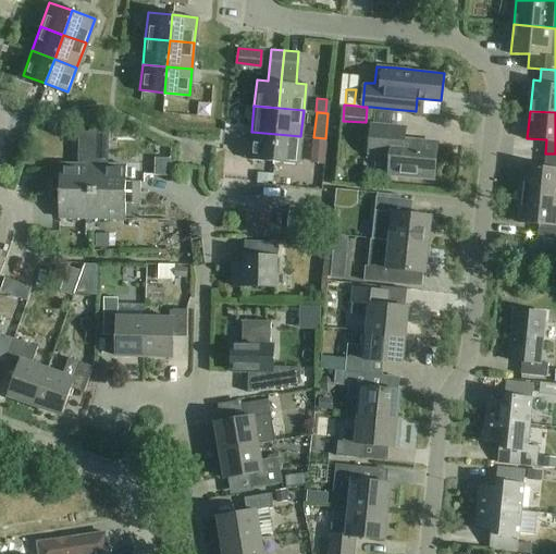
[(434,174),(437,142),(396,137),(397,126),(371,123),(369,145),(391,148),(388,170),(434,174)]
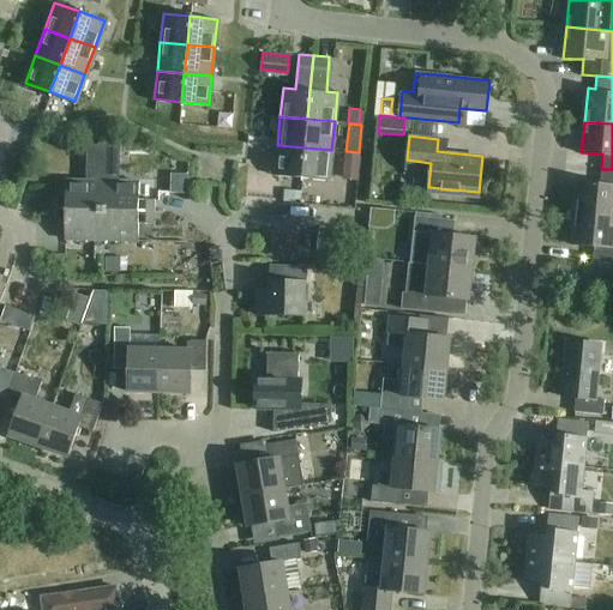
[(86,143),(85,179),(65,179),(64,194),(49,194),(48,206),(98,209),(100,179),(101,143),(86,143)]
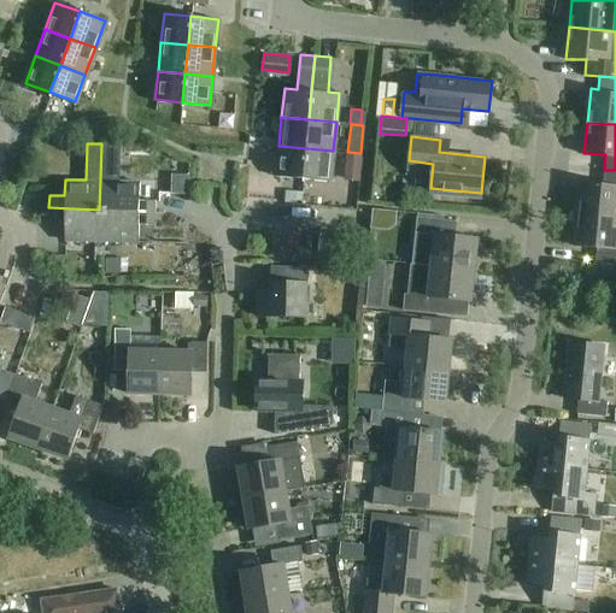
[(101,143),(100,180),(99,210),(150,212),(150,198),(138,198),(138,181),(118,181),(119,145),(101,143)]
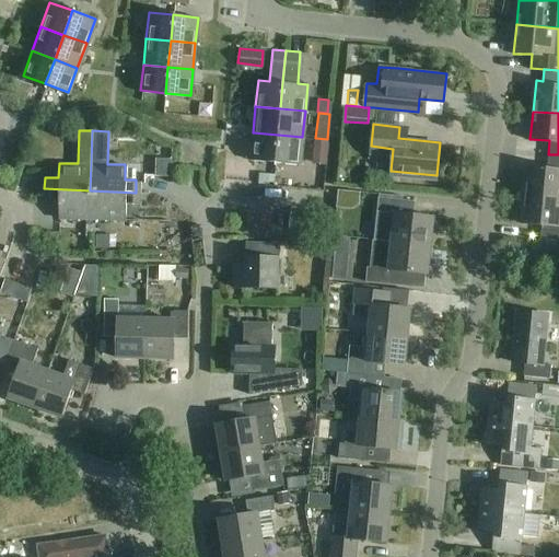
[(251,159),(275,161),(278,135),(253,132),(251,159)]
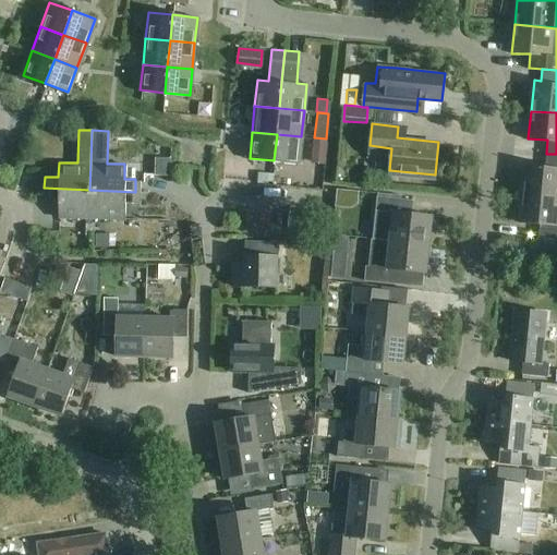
[(277,134),(274,160),(299,164),(301,136),(277,134)]
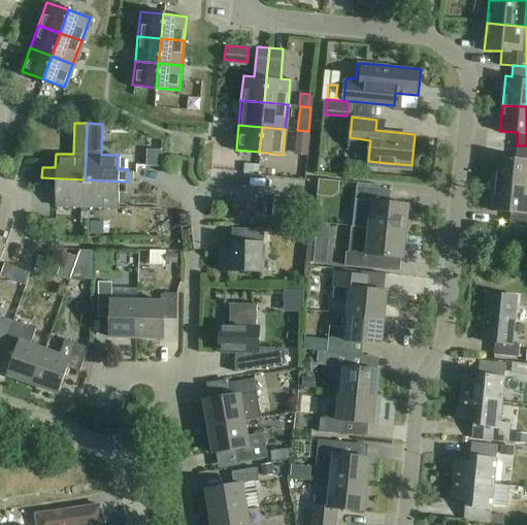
[(293,153),(306,154),(309,132),(308,132),(295,130),(293,153)]
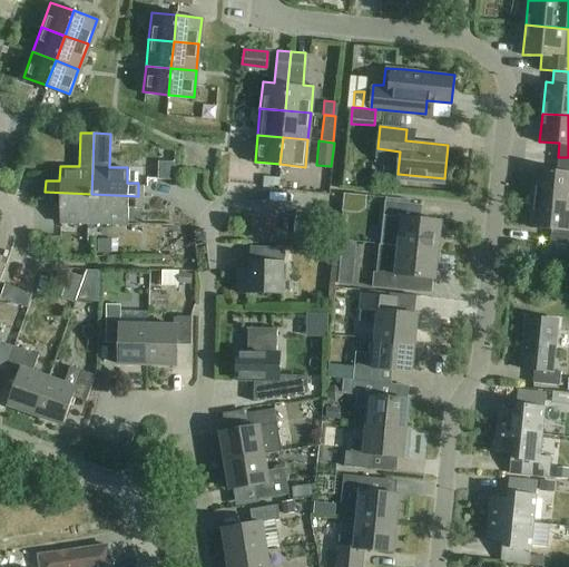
[(537,167),(533,196),(568,199),(568,157),(558,157),(557,169),(537,167)]
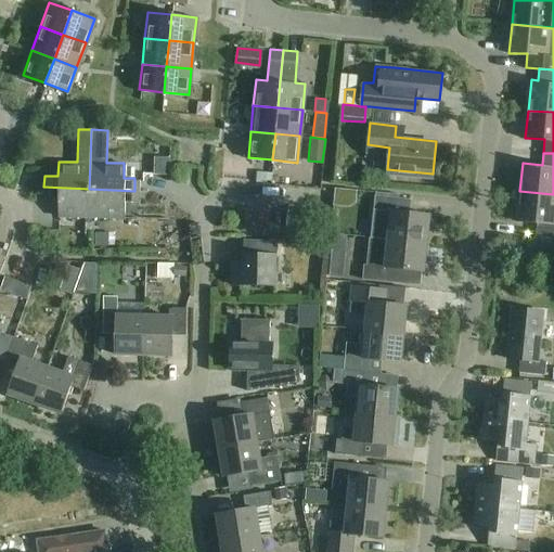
[(56,215),(88,215),(89,189),(43,187),(43,197),(58,197),(56,215)]
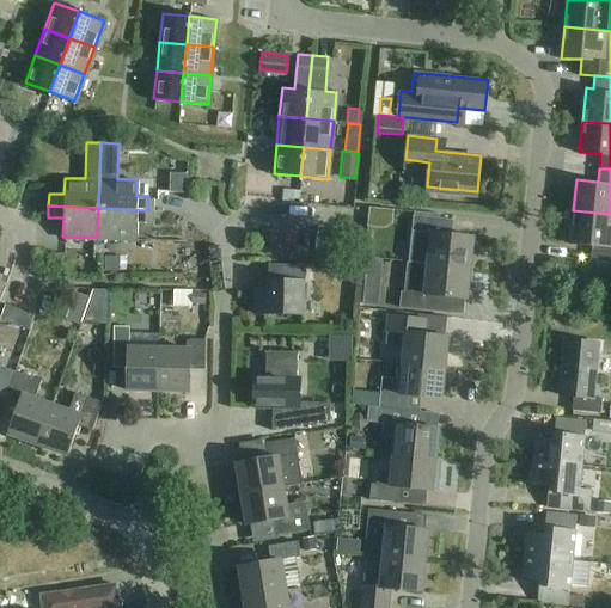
[(98,208),(97,237),(135,238),(135,221),(148,221),(148,210),(98,208)]
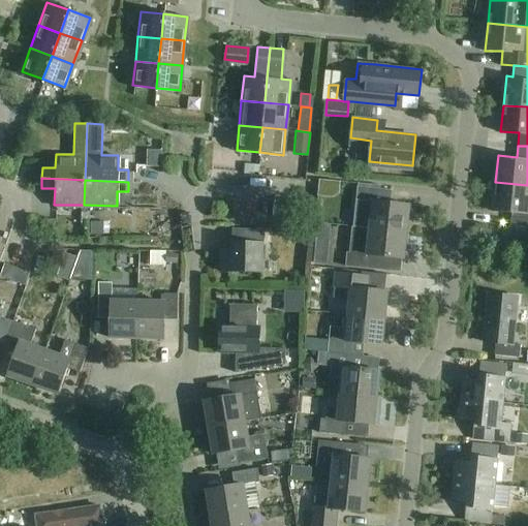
[(527,224),(527,185),(495,182),(492,209),(510,211),(509,223),(527,224)]
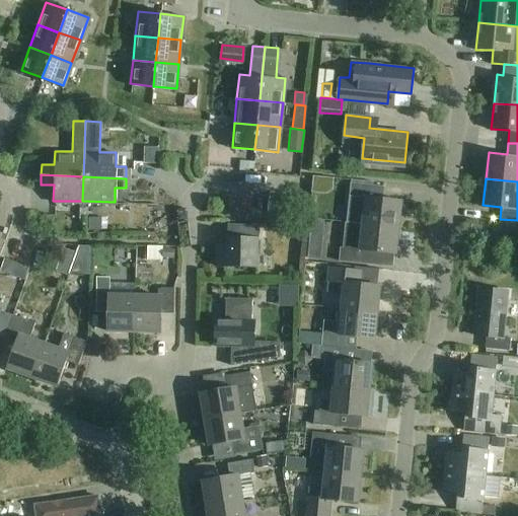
[(363,222),(398,226),(401,200),(375,197),(376,185),(351,181),(349,206),(365,207),(363,222)]
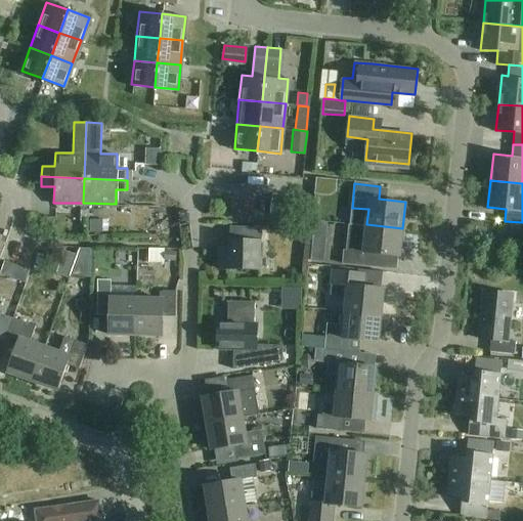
[(89,218),(89,230),(101,231),(101,218),(89,218)]
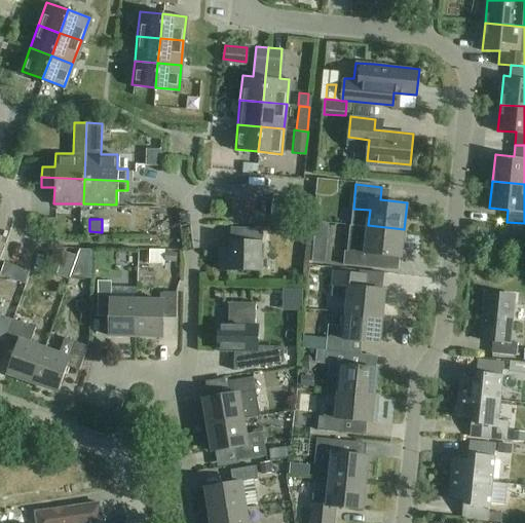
[(346,250),(348,250),(347,263),(373,266),(374,253),(402,255),(404,229),(368,225),(368,226),(355,225),(349,224),(346,250)]
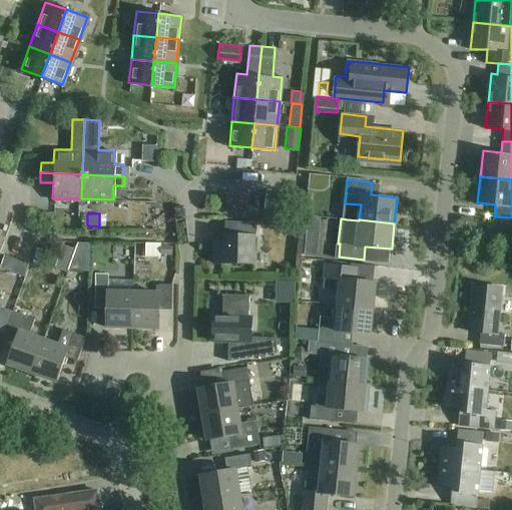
[(464,236),(475,237),(476,221),(465,220),(464,236)]
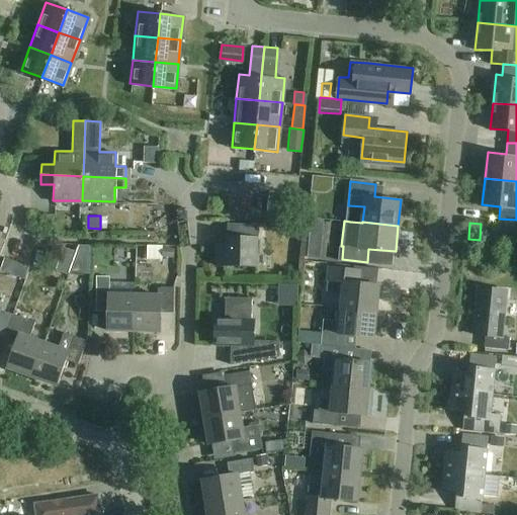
[(256,265),(257,225),(228,225),(228,244),(217,243),(216,265),(256,265)]
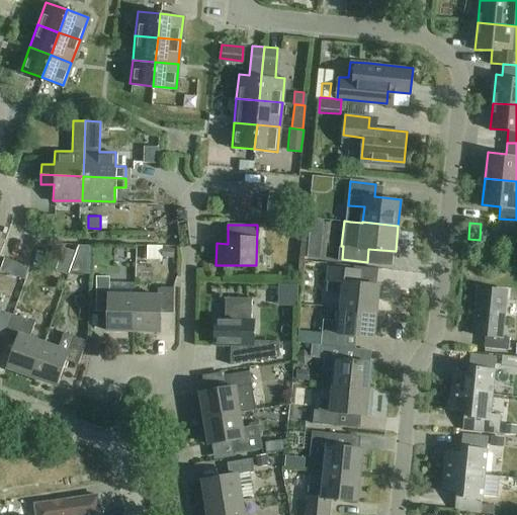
[(319,257),(321,236),(308,235),(306,256),(319,257)]
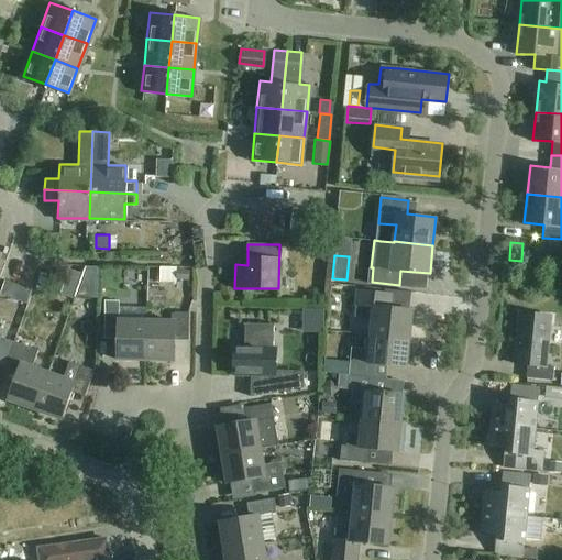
[(187,285),(188,275),(176,275),(176,285),(187,285)]
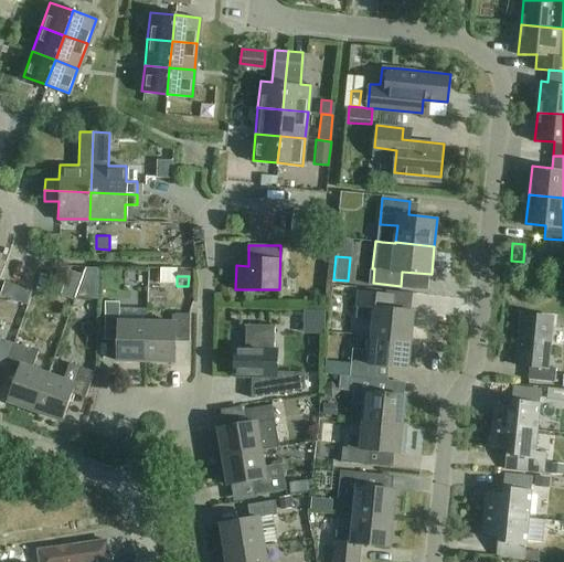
[(22,287),(18,300),(27,304),(31,289),(22,287)]
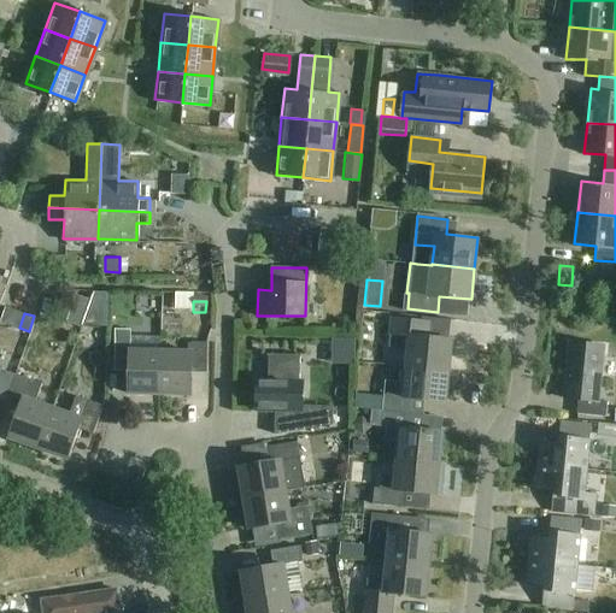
[(389,345),(408,346),(405,365),(447,369),(451,337),(428,335),(429,319),(392,317),(389,345)]
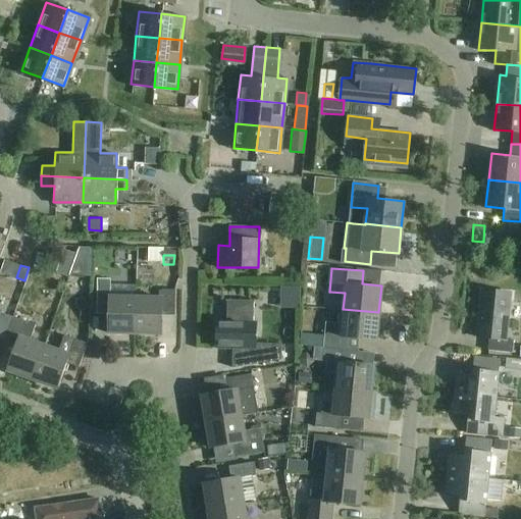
[(107,332),(135,332),(135,297),(121,297),(121,283),(109,283),(109,278),(96,278),(95,313),(108,313),(107,332)]
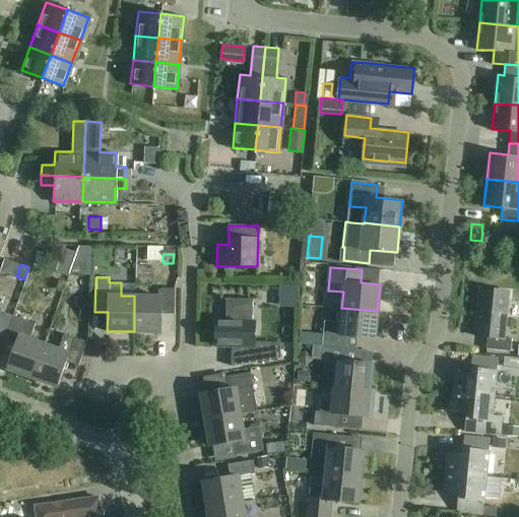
[(282,284),(282,304),(296,305),(296,285),(282,284)]
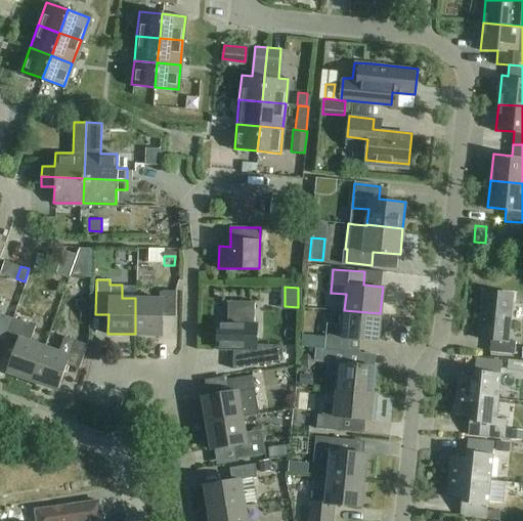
[(515,351),(516,339),(508,338),(512,292),(484,289),(479,336),(491,337),(490,349),(515,351)]
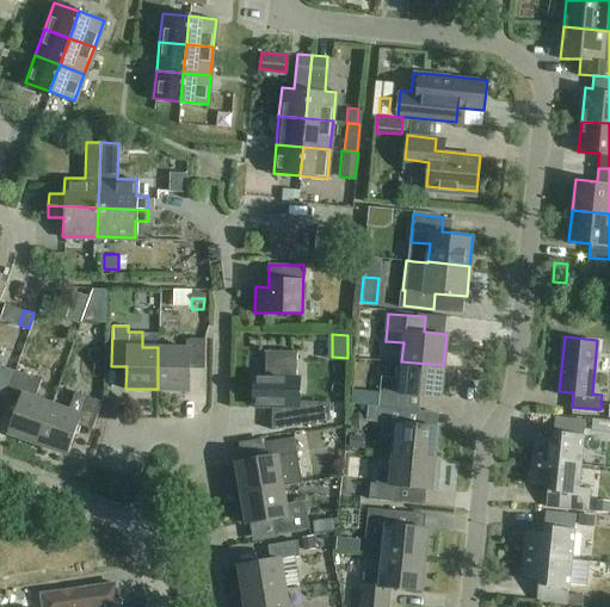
[(158,347),(158,389),(189,390),(189,367),(204,367),(204,339),(189,338),(189,348),(158,347)]
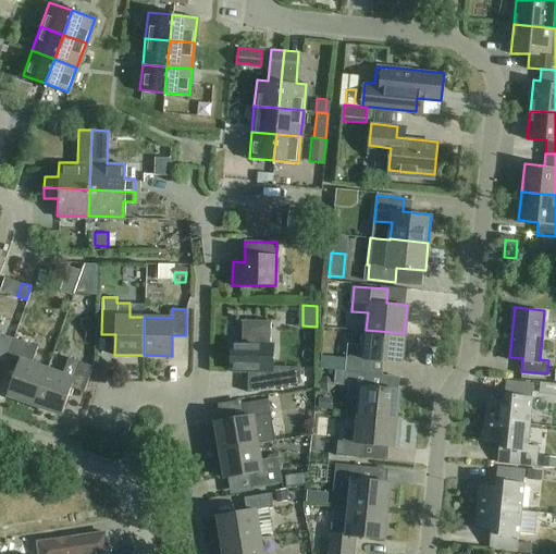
[(273,343),(269,343),(269,320),(242,320),(242,342),(231,342),(231,370),(273,371),(273,343)]
